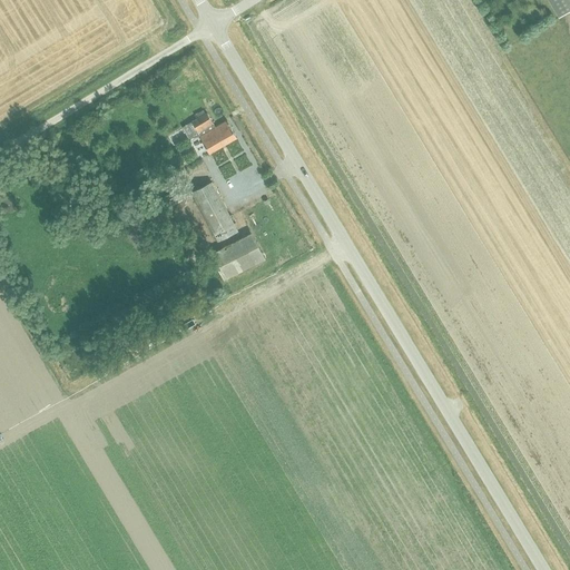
[(569,10),(569,0),(548,0),(559,17),(569,10)]
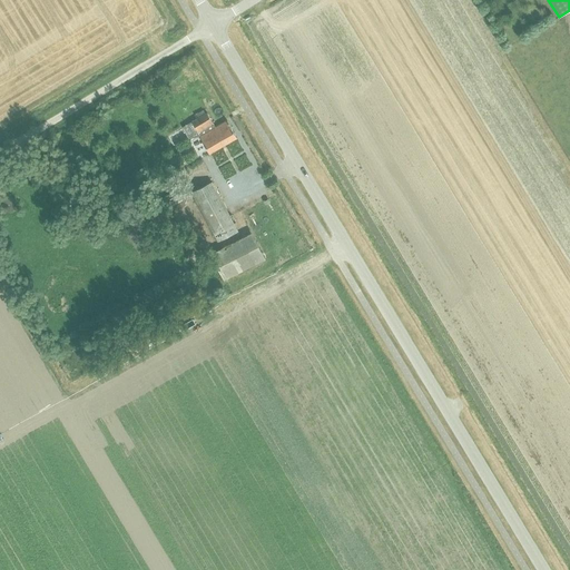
[(192,124),(183,128),(190,140),(198,135),(199,137),(198,137),(209,155),(214,153),(236,139),(226,123),(215,129),(214,126),(207,115),(204,110),(195,115),(197,120),(192,124)]
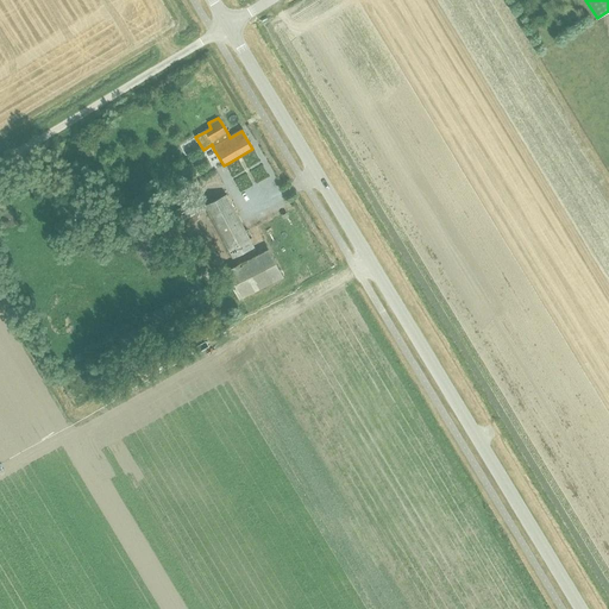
[(253,250),(228,201),(226,196),(205,208),(232,261),(253,250)]
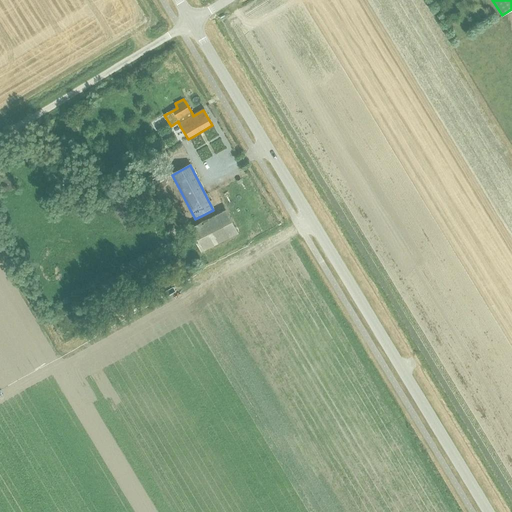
[(139,196),(166,179),(160,170),(134,187),(139,196)]
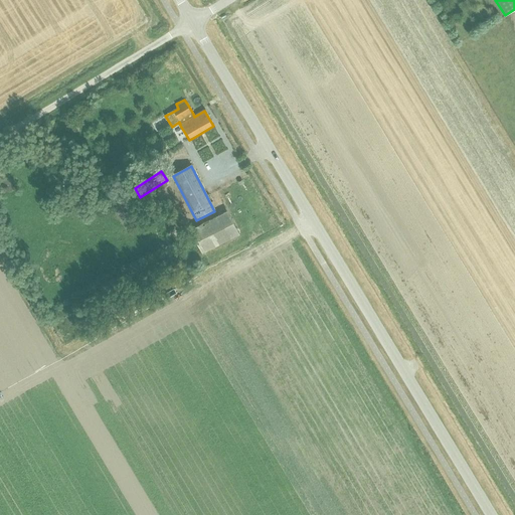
[(213,247),(201,224),(191,229),(203,252),(213,247)]
